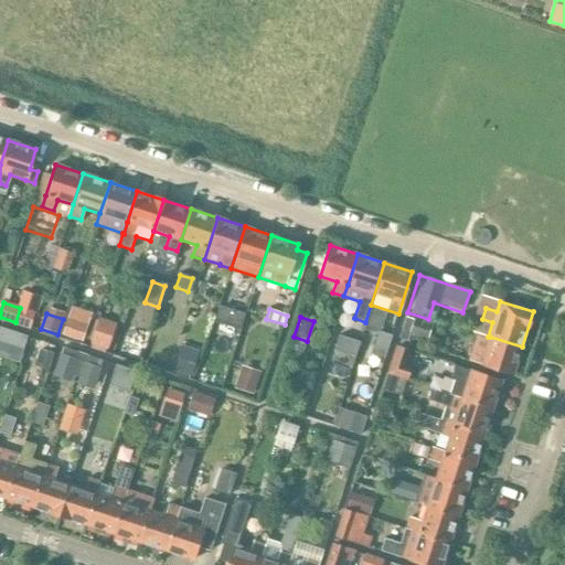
[(426,340),(433,323),(416,318),(409,334),(426,340)]
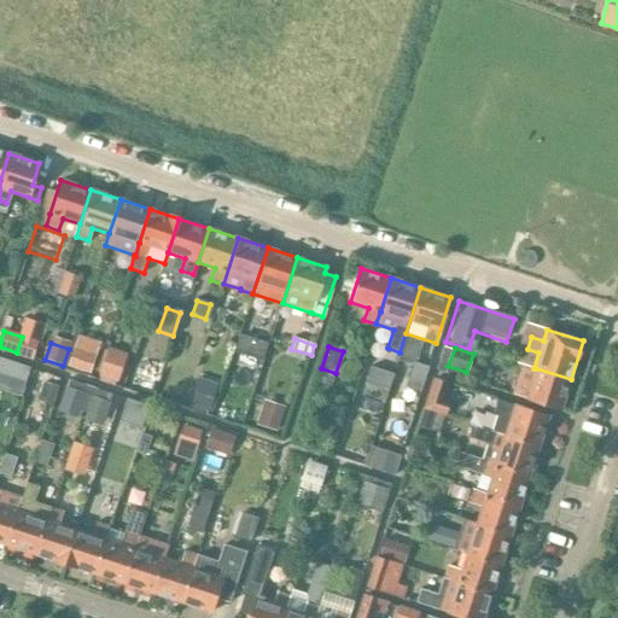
[(71,353),(66,368),(88,374),(93,360),(71,353)]
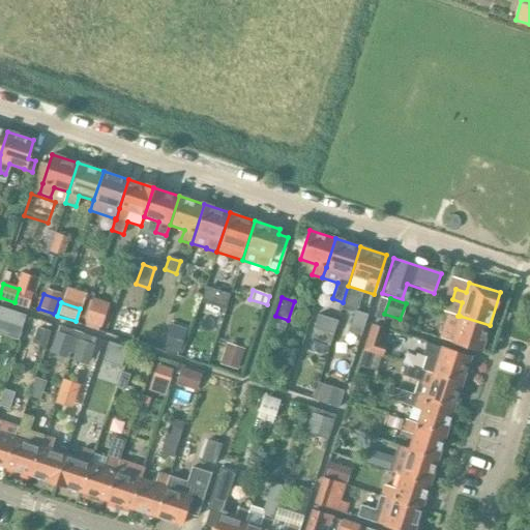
[(0,306),(0,320),(22,327),(26,316),(0,306)]
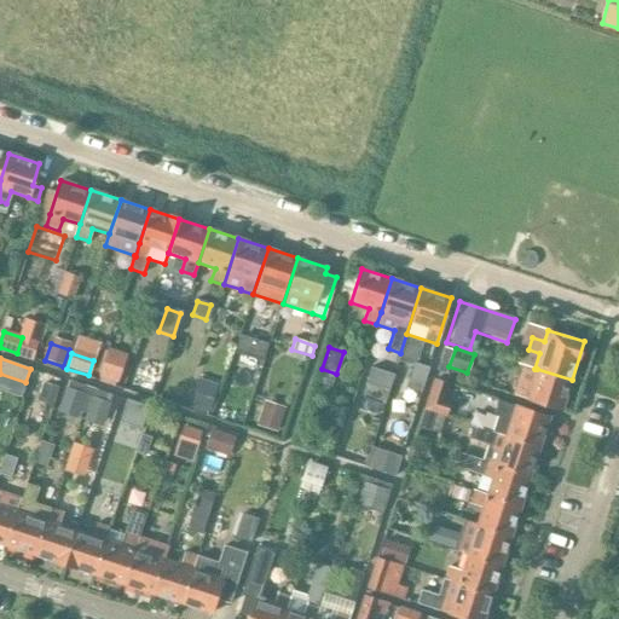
[(117,385),(123,366),(103,359),(97,377),(117,385)]
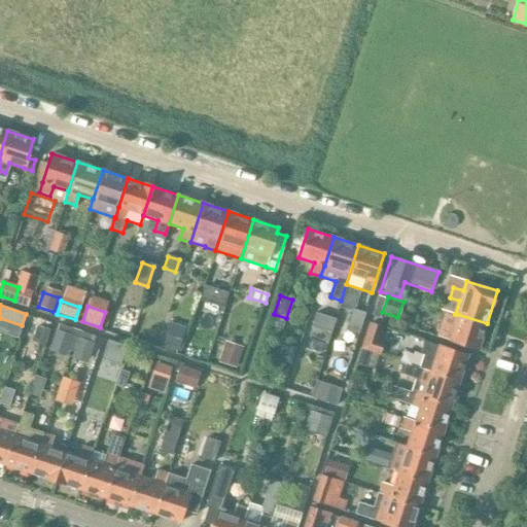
[(346,331),(342,346),(353,349),(357,335),(364,314),(364,312),(354,309),(353,311),(346,331)]
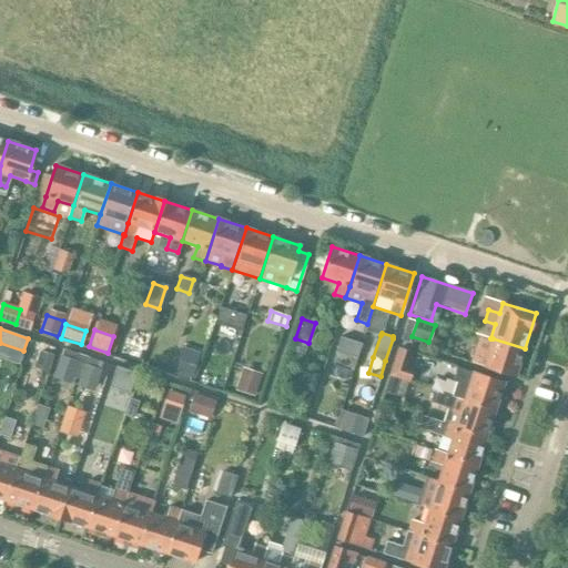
[(340,337),(335,353),(340,354),(337,363),(353,368),(356,359),(361,344),(340,337)]
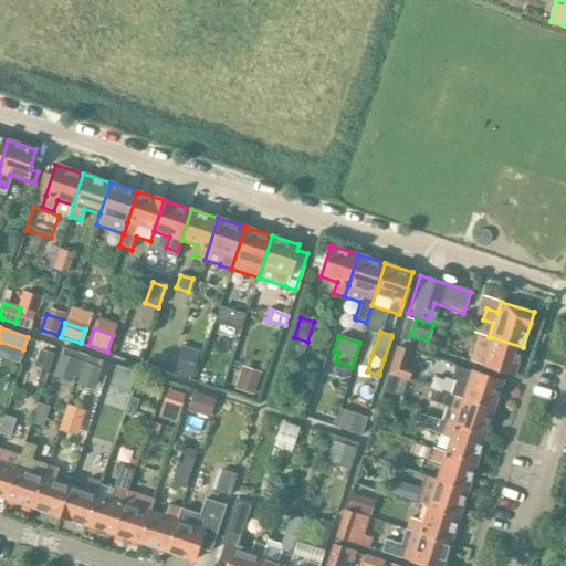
[(514,375),(523,347),(491,337),(486,353),(475,349),(472,360),(514,375)]
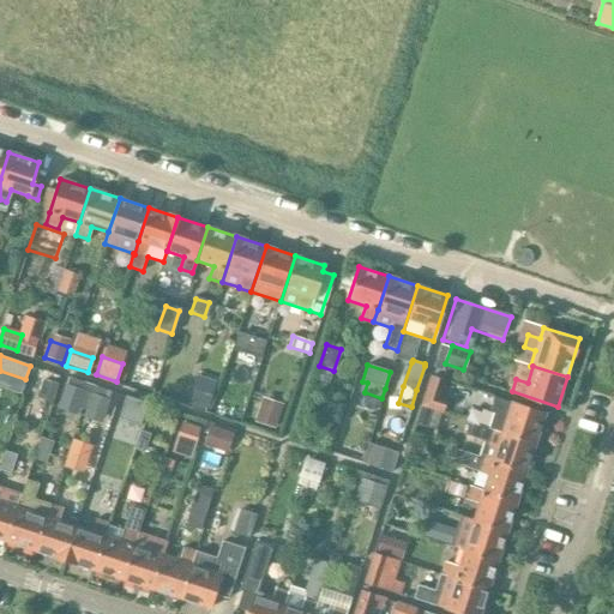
[(441,397),(445,383),(429,378),(421,405),(443,413),(446,399),(441,397)]
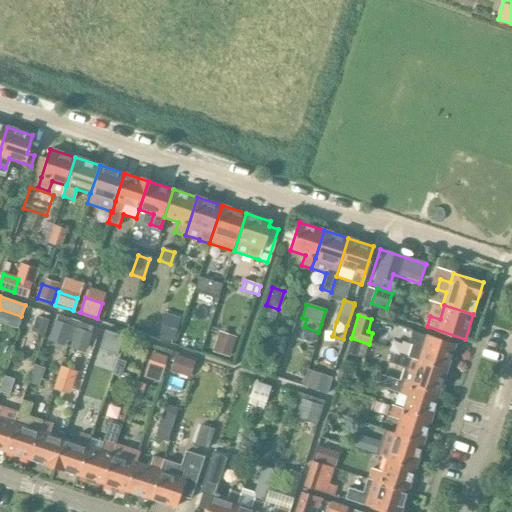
[(163,316),(157,336),(173,341),(179,321),(163,316)]
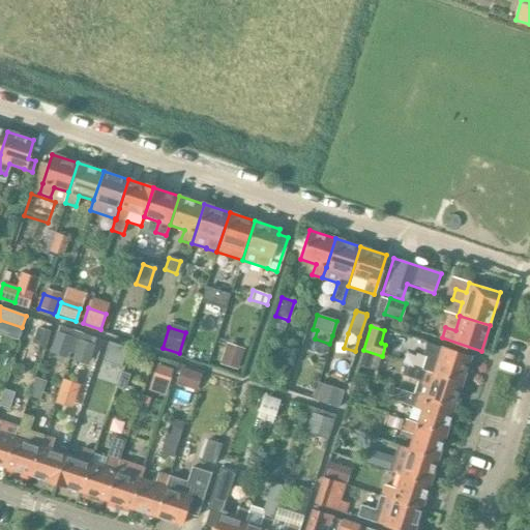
[(38,328),(34,342),(45,345),(49,331),(38,328)]
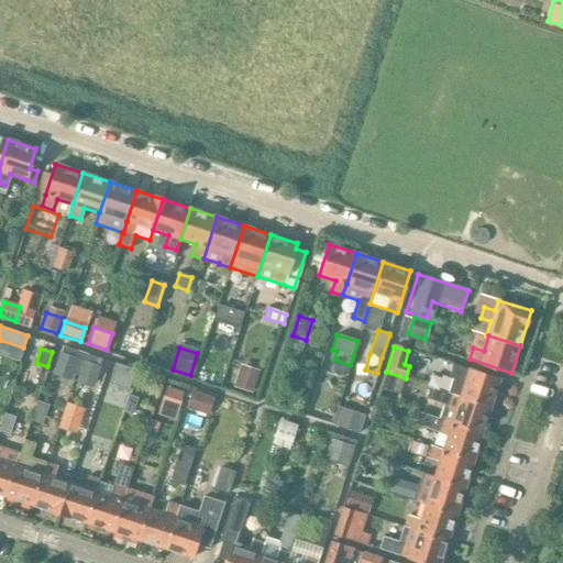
[(92,388),(99,368),(83,363),(76,383),(92,388)]
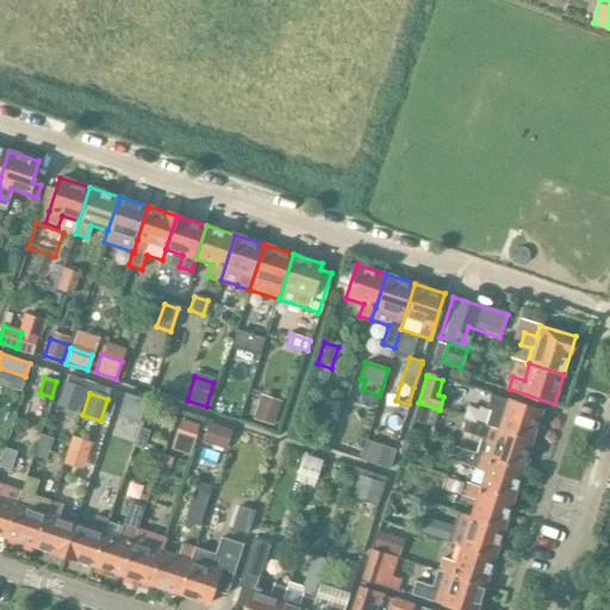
[(147,400),(125,393),(119,416),(139,422),(147,400)]
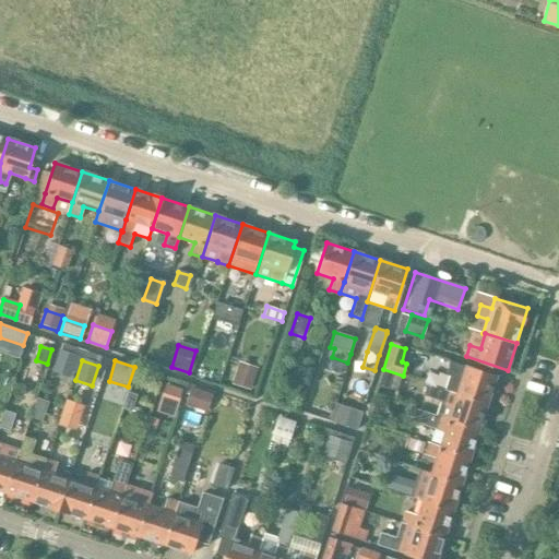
[(450,376),(445,390),(458,393),(488,403),(496,376),(466,366),(466,367),(454,363),(450,361),(447,375),(450,376)]
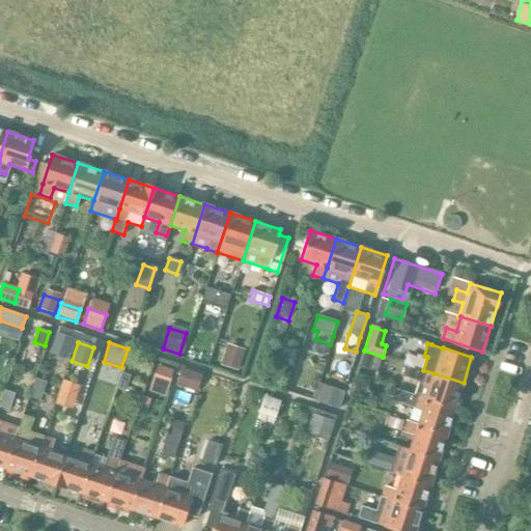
[(238,371),(244,351),(226,345),(220,365),(238,371)]
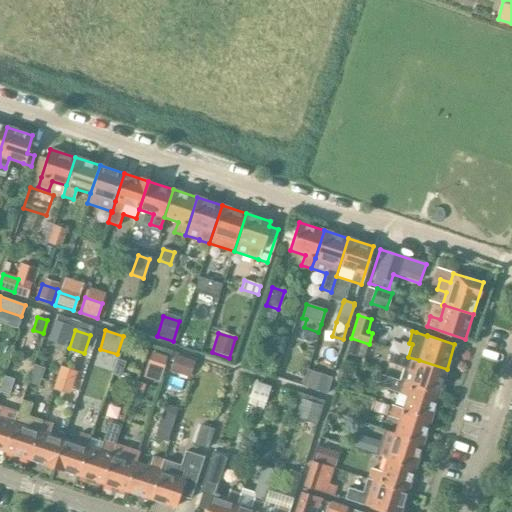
[(355,357),(360,344),(351,341),(346,354),(355,357)]
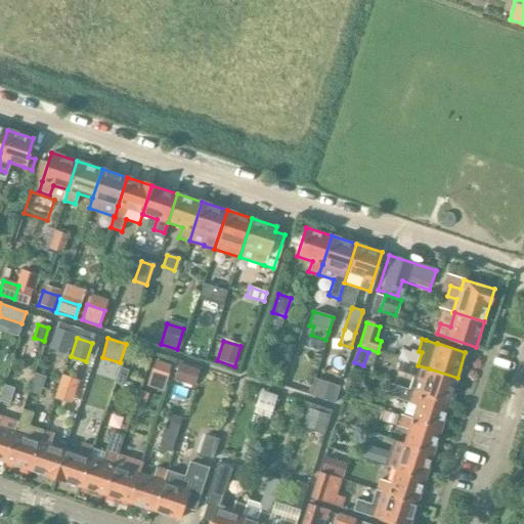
[(457,378),(429,368),(418,365),(402,360),(399,370),(425,379),(420,393),(449,402),(457,378)]
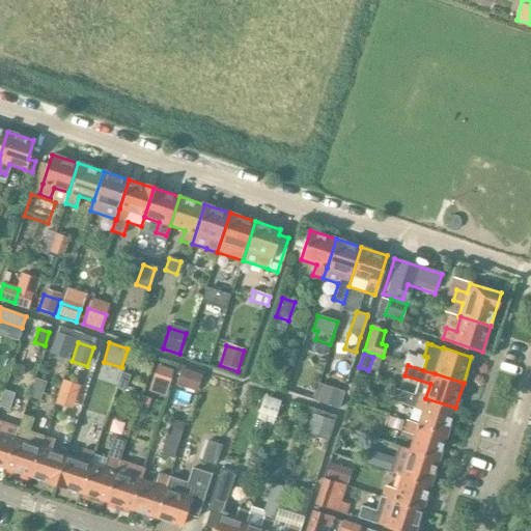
[(166,389),(171,373),(157,369),(151,385),(166,389)]
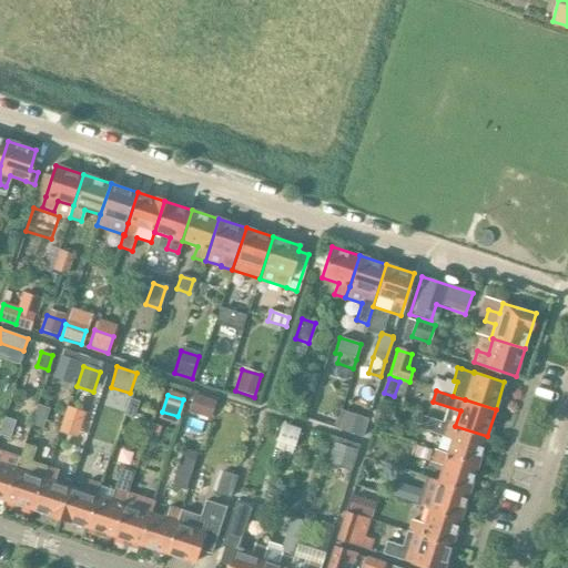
[(194,396),(191,406),(202,409),(199,417),(210,421),(215,404),(194,396)]
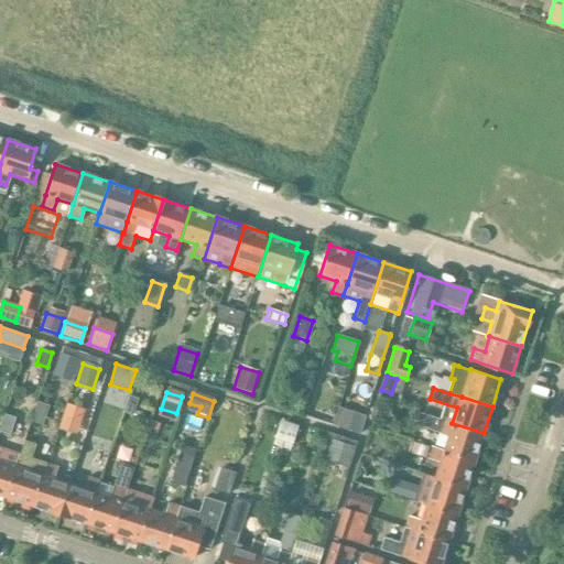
[(138,399),(129,397),(123,412),(132,415),(138,399)]
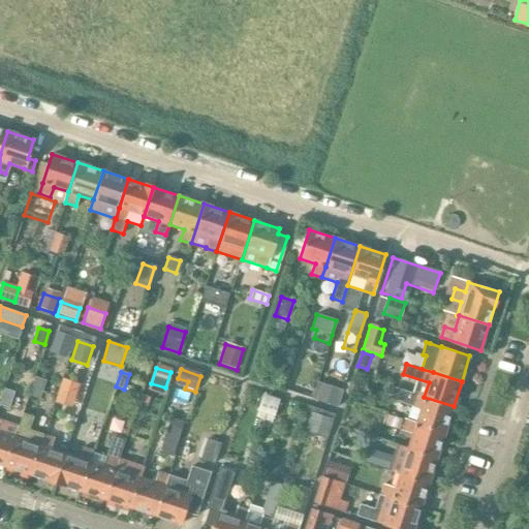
[(454,406),(424,397),(394,387),(391,398),(421,408),(415,423),(445,432),(454,406)]
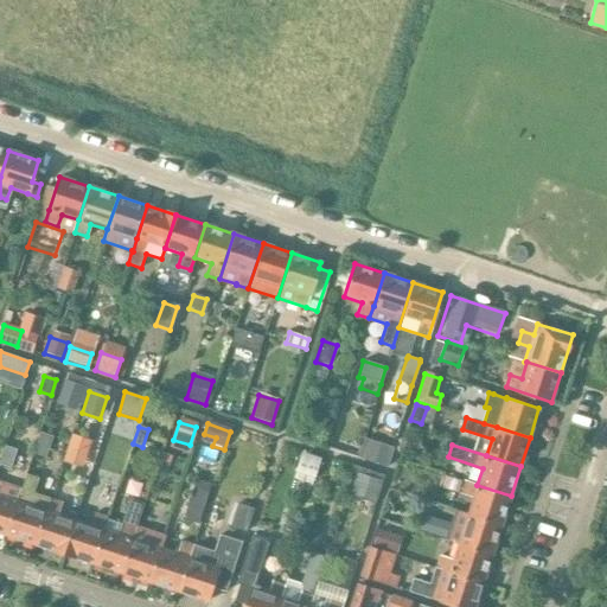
[(0,465),(10,468),(14,452),(4,448),(0,460),(0,465)]
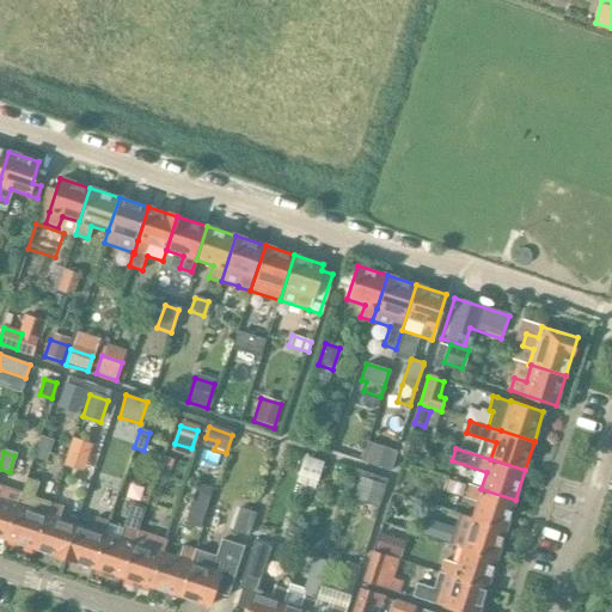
[(304,457),(299,475),(317,481),(322,463),(304,457)]
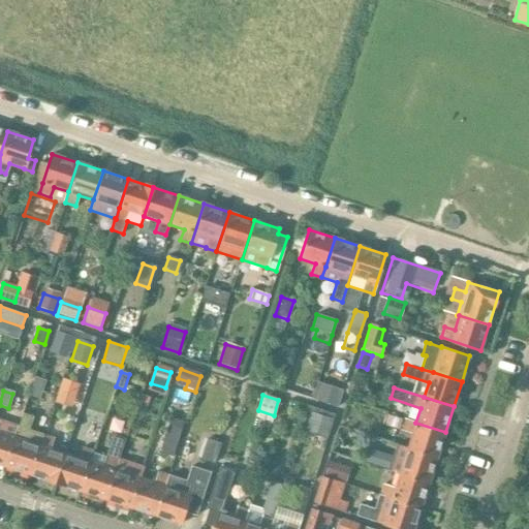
[(335,418),(312,411),(305,431),(329,438),(335,418)]
